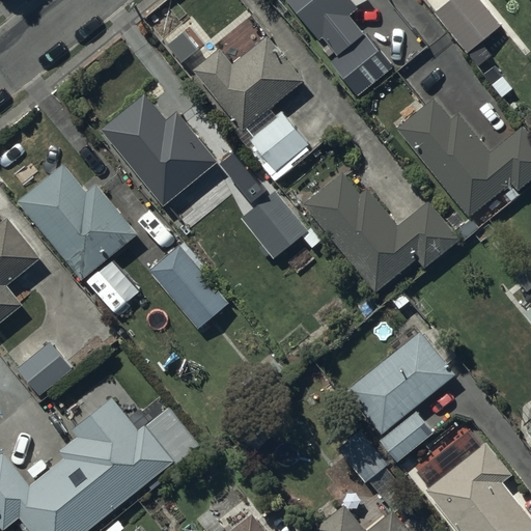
[(285,0),(319,42),(323,38),(337,56),(334,58),(363,93),(391,68),(348,18),(358,9),(350,0),(285,0)]
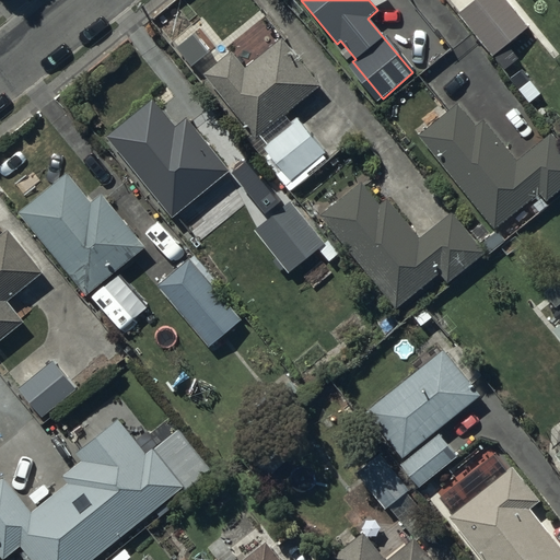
[(528,28),(504,0),(476,0),(458,15),(493,57),(528,28)]
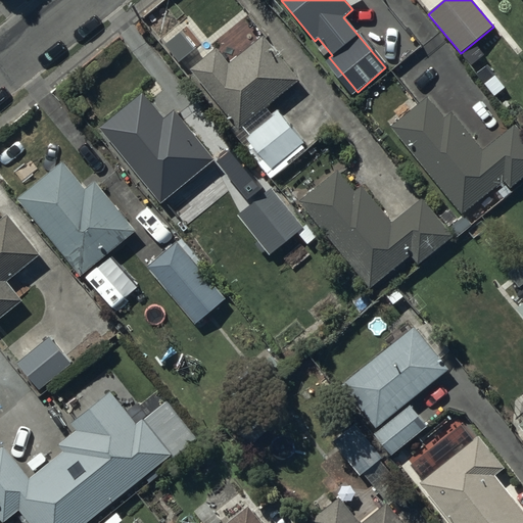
[(170,9),(152,26),(167,41),(184,26),(170,9)]
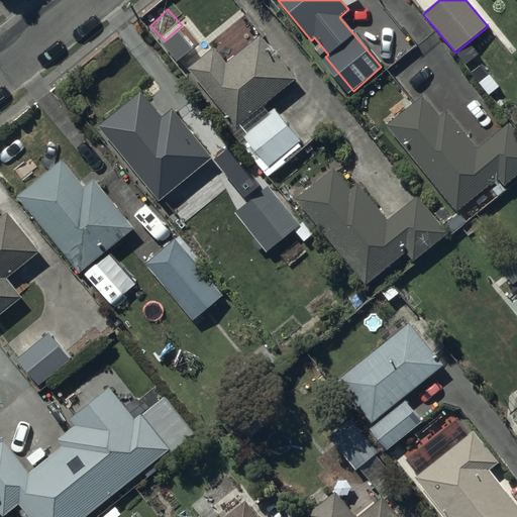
[(190,69),(236,129),(238,127),(243,133),(241,134),(269,168),(301,141),(278,110),(272,114),(265,105),(296,81),(262,35),(225,64),(214,49),(190,69)]
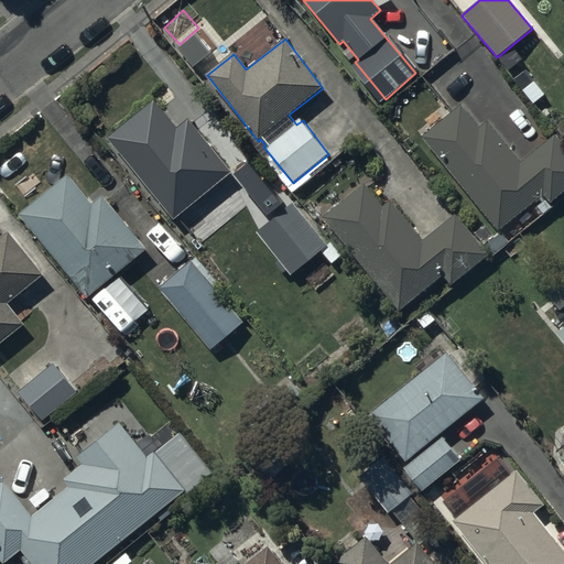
[(154,99),(106,138),(173,219),(232,172),(191,120),(179,129),(154,99)]
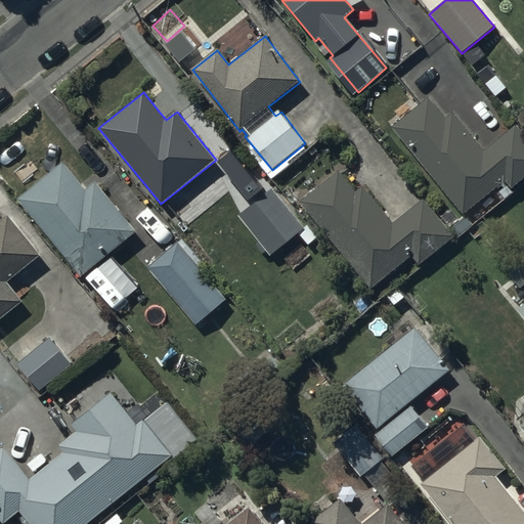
[(432,103),(396,132),(467,219),(509,186),(515,193),(523,185),(523,133),(520,128),(486,155),(456,118),(449,124),(432,103)]
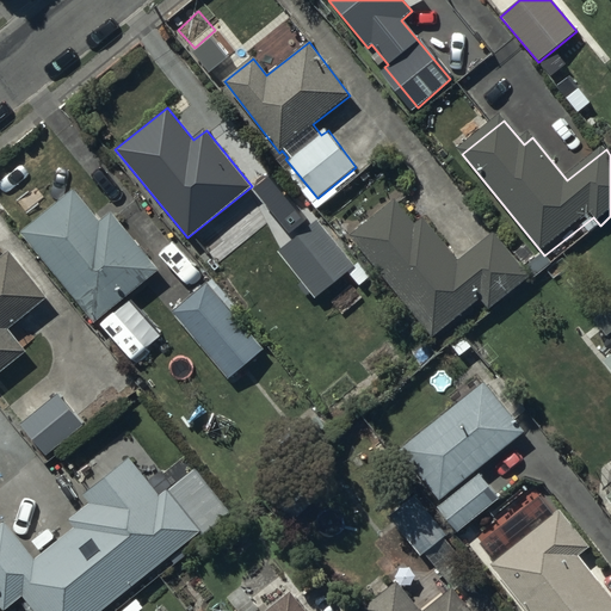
[(74,190),(20,233),(94,323),(159,271),(111,213),(100,222),(74,190)]
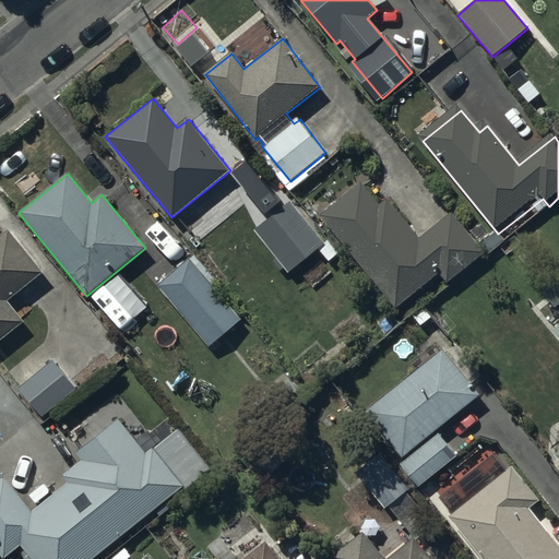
[(365,187),(324,219),(399,314),(443,280),(451,289),(489,259),(456,217),(421,245),(391,205),(384,211),(365,187)]
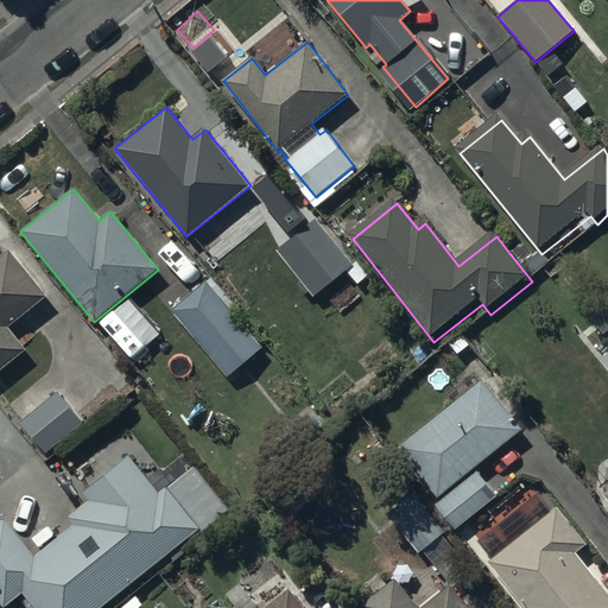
[(353,265),(316,219),(276,249),(299,282),(296,284),(305,296),(309,292),(314,298),(353,265)]
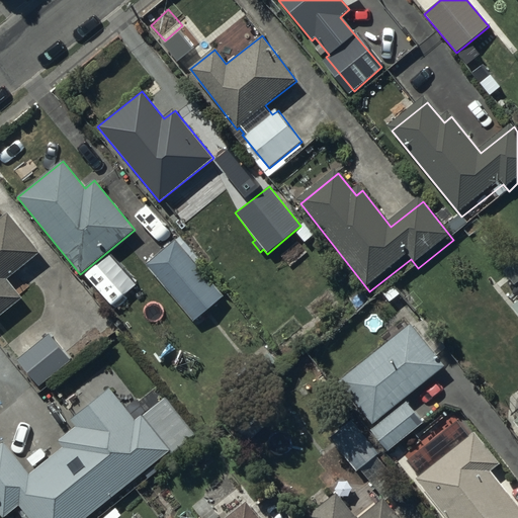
[(0,315),(21,298),(6,279),(38,253),(7,213),(0,220),(0,315)]
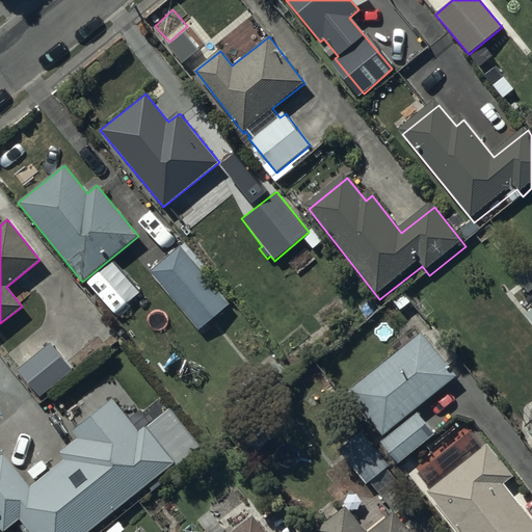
[(149,271),(198,330),(230,304),(206,275),(209,272),(184,242),(149,271)]
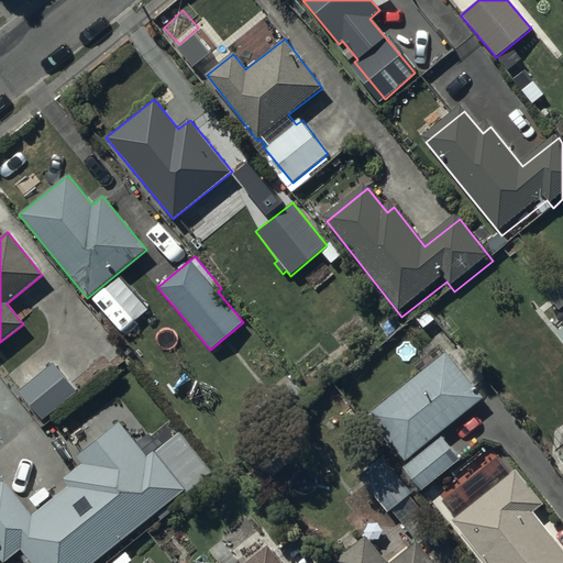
[(483,399),(446,353),(368,415),(408,464),(401,468),(420,490),(462,457),(441,432),(483,399)]
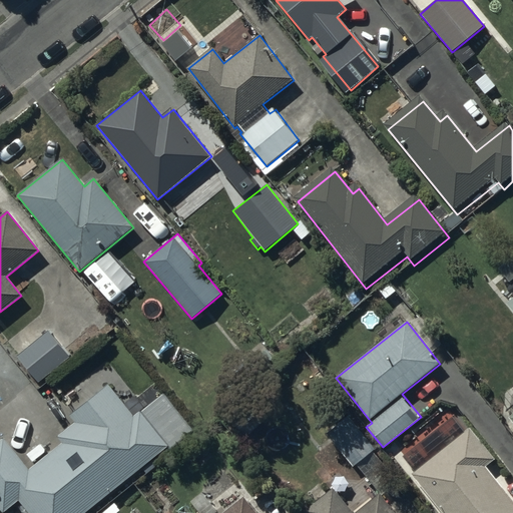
[(50,330),(48,332),(17,357),(38,383),(71,356),(50,330)]
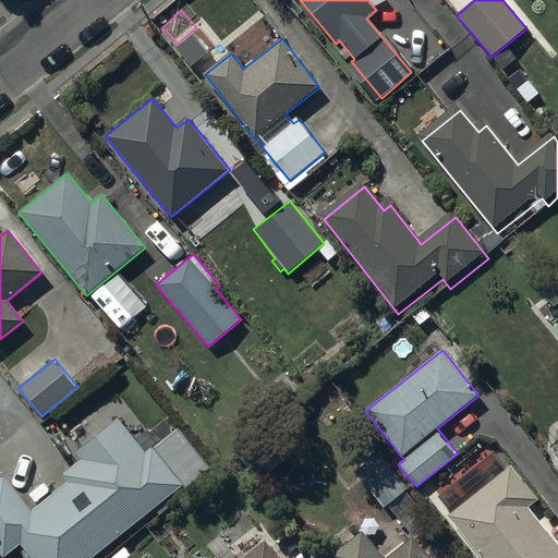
[(21,536),(37,557),(83,557),(185,478),(155,439),(145,446),(118,411),(76,444),(82,451),(63,466),(69,473),(32,502),(5,469),(0,472),(0,547),(2,550),(21,536)]
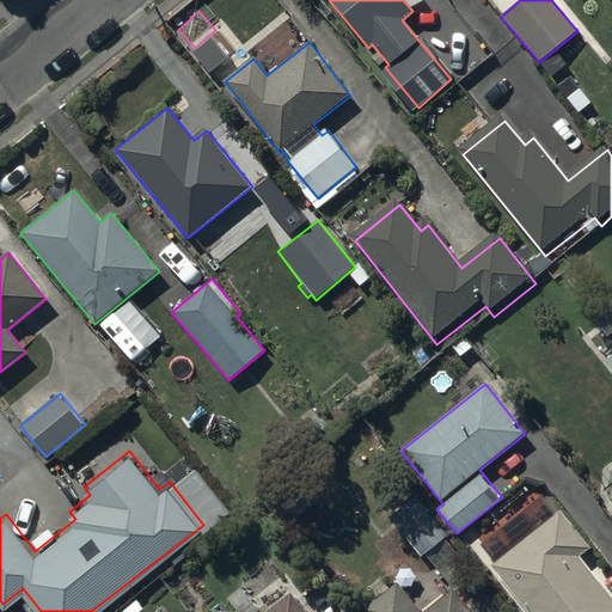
[(416,496),(390,519),(421,558),(448,536),(416,496)]
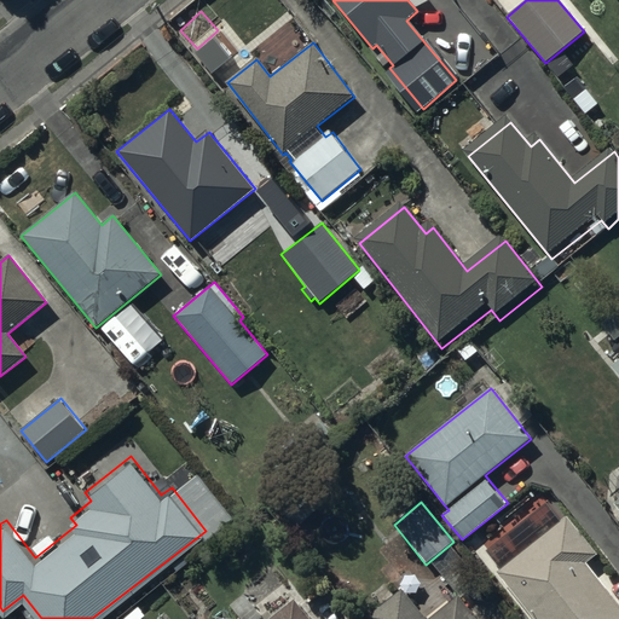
[(596,554),(567,516),(497,573),(533,618),(618,618),(618,603),(585,562),(596,554)]
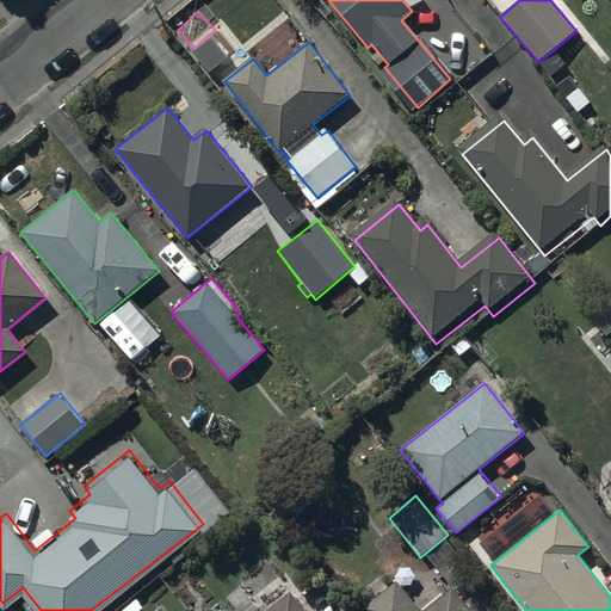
[(419,610),(397,582),(364,609),(365,610),(473,610),(454,586),(421,610),(419,610)]
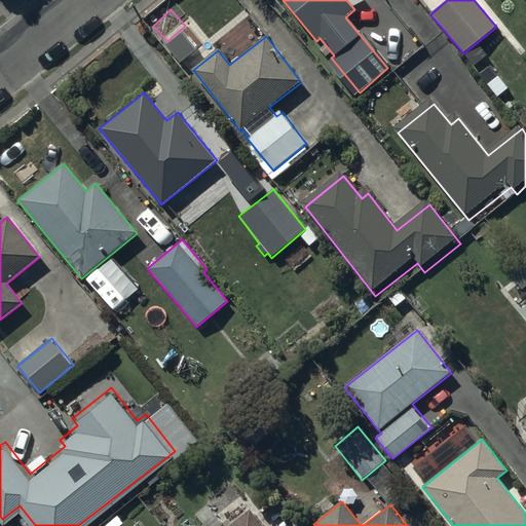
[(266,525),(254,510),(232,525),(266,525)]
